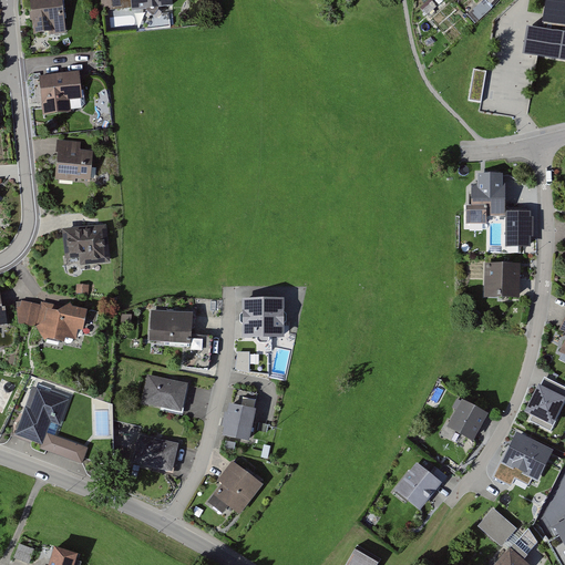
[(27,0),(30,14),(32,31),(48,29),(48,32),(63,31),(59,0),(27,0)]
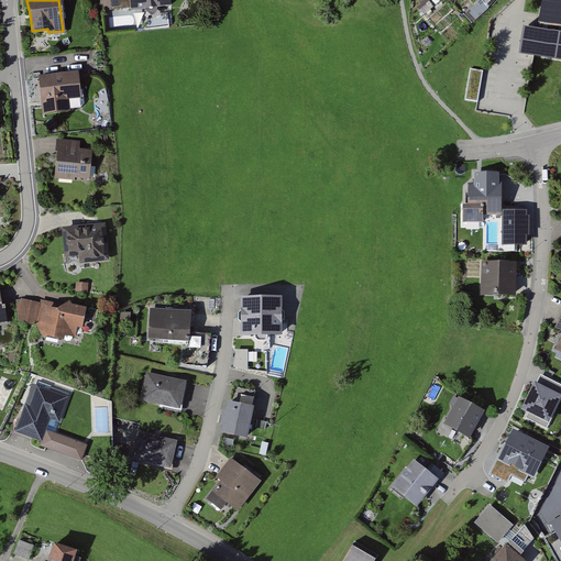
[(100,0),(101,10),(133,8),(133,11),(172,8),(171,0),(100,0)]
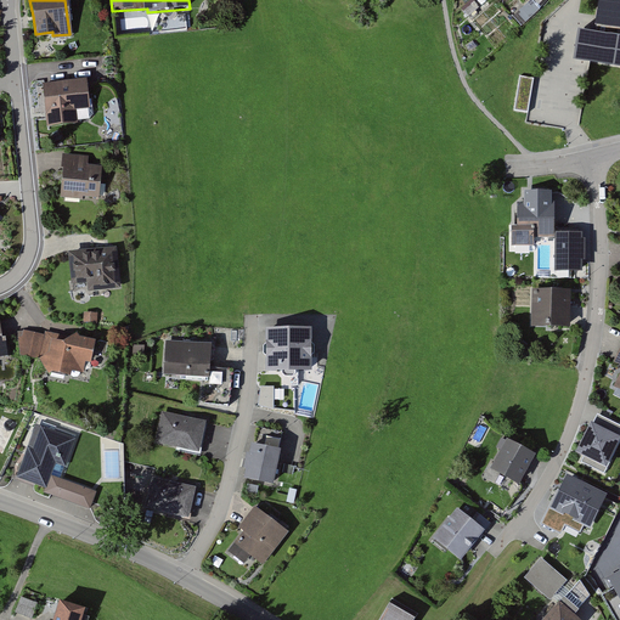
[(522,27),(539,10),(529,0),(512,17),(522,27)]
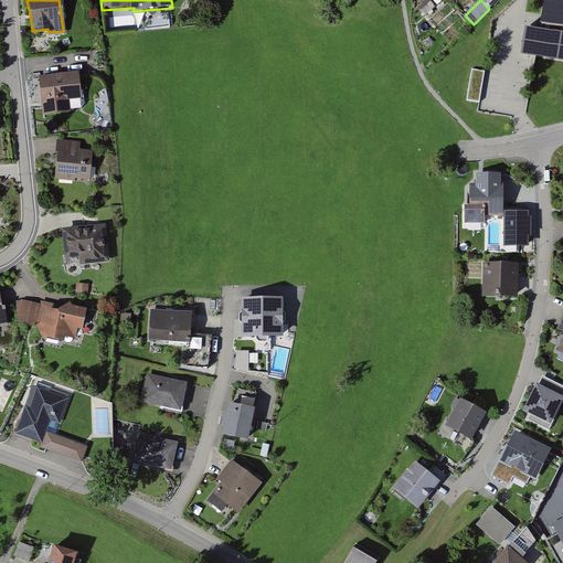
[(556,23),(549,22),(544,53),(552,54),(556,23)]
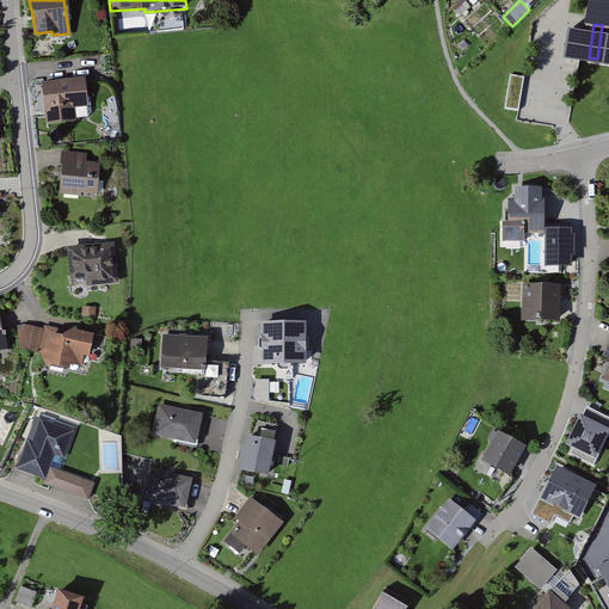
[(510,74),(503,108),(516,110),(523,77),(510,74)]
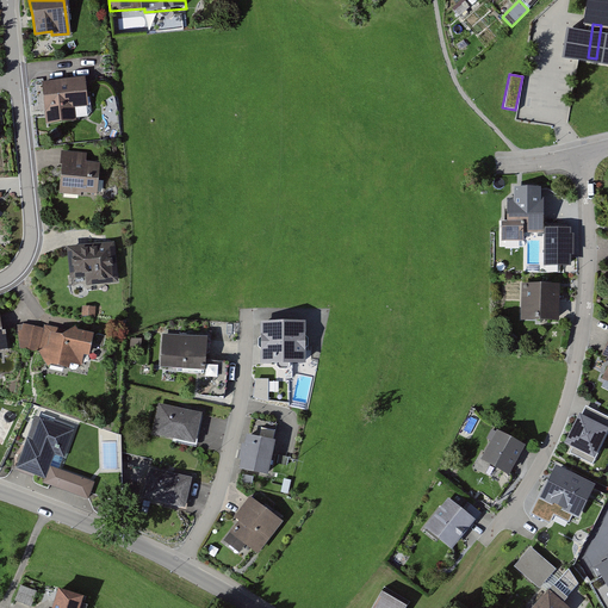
[(87,79),(44,81),(47,122),(75,121),(75,109),(88,107),(87,79)]
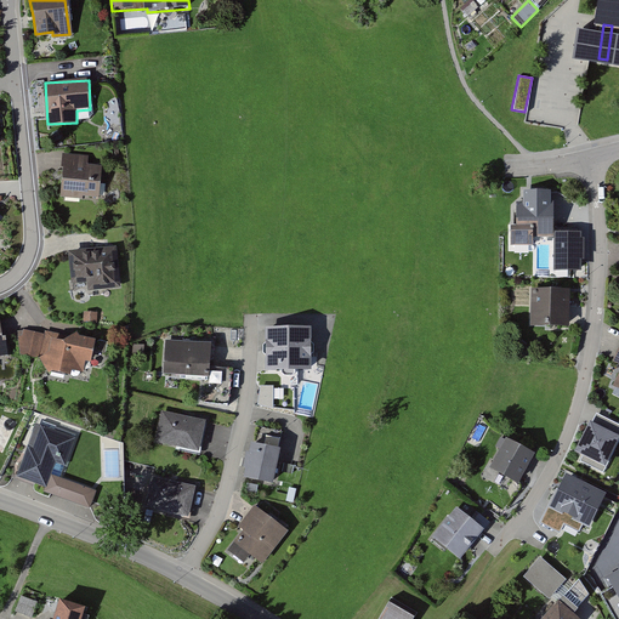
[(89,154),(63,152),(61,199),(100,202),(102,166),(87,166),(89,154)]
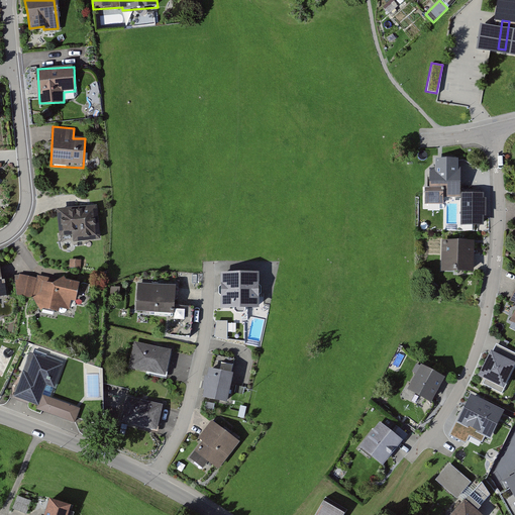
[(457,158),(433,158),(433,167),(427,167),(428,192),(423,192),(423,203),(442,203),(442,196),(458,196),(458,192),(457,158)]
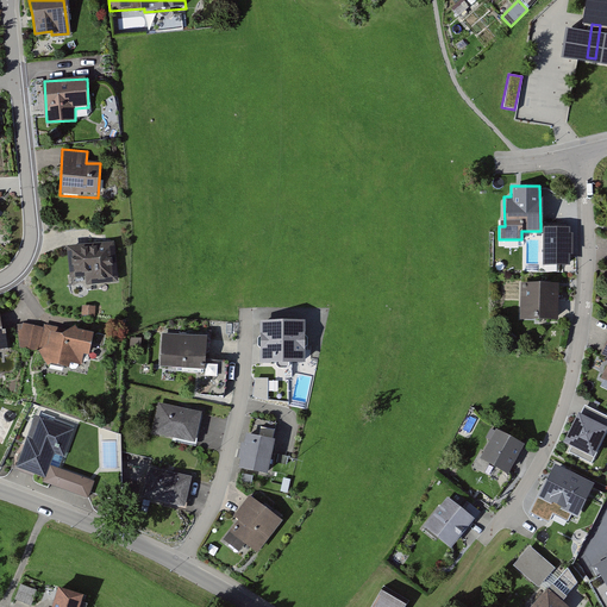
[(543,232),(543,269),(570,268),(569,231),(543,232)]
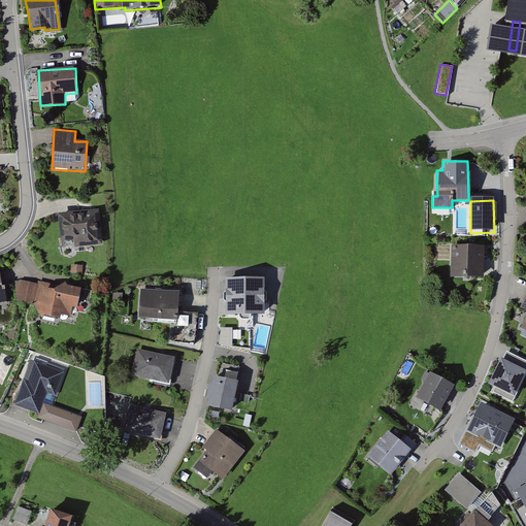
[(100,208),(59,210),(61,239),(75,238),(76,245),(102,243),(100,208)]
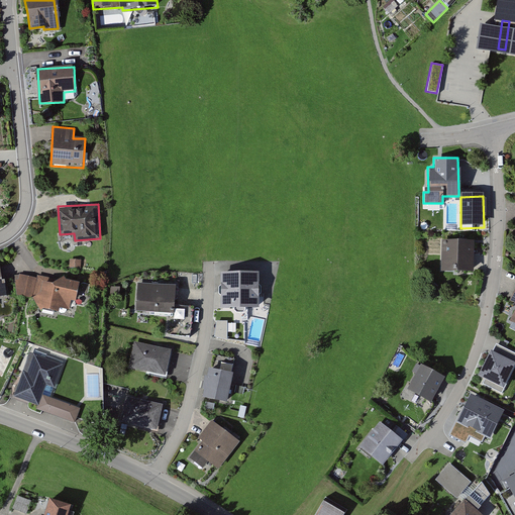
[(472,242),(443,242),(443,269),(473,268),(472,242)]
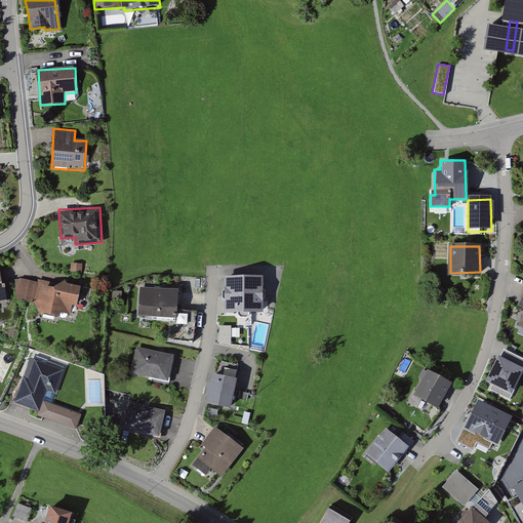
[(268,279),(226,277),(225,314),(267,315),(268,279)]
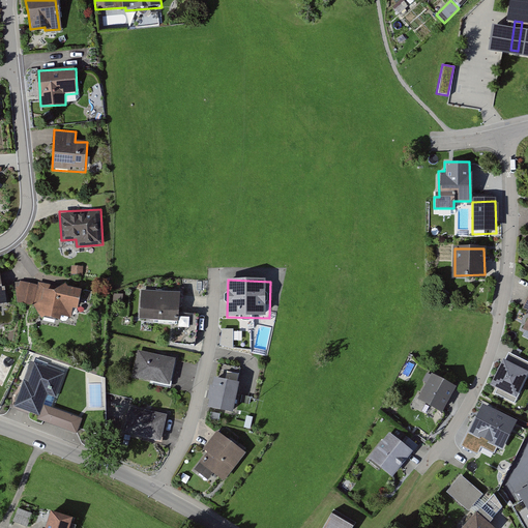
[(44,286),(16,281),(18,300),(31,303),(41,317),(60,320),(61,315),(70,317),(81,309),(84,290),(66,285),(56,292),(44,289),(44,286)]
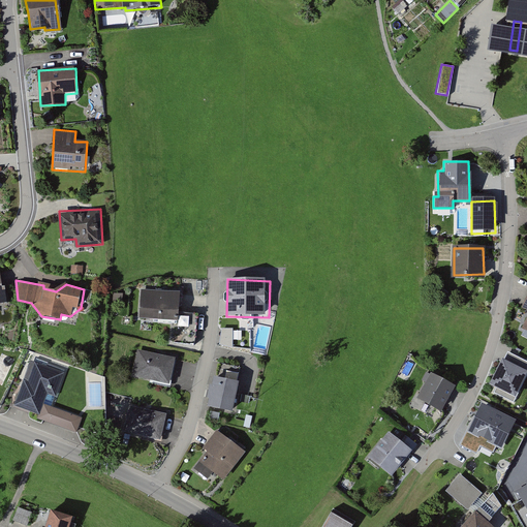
[(181,292),(141,290),(138,317),(180,319),(181,292)]
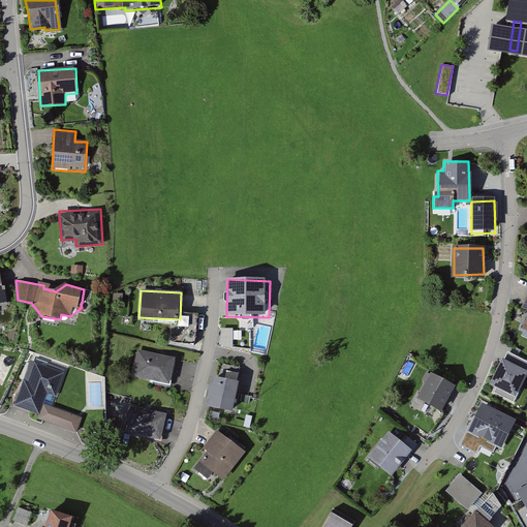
[(176,359),(137,349),(131,374),(169,384),(176,359)]
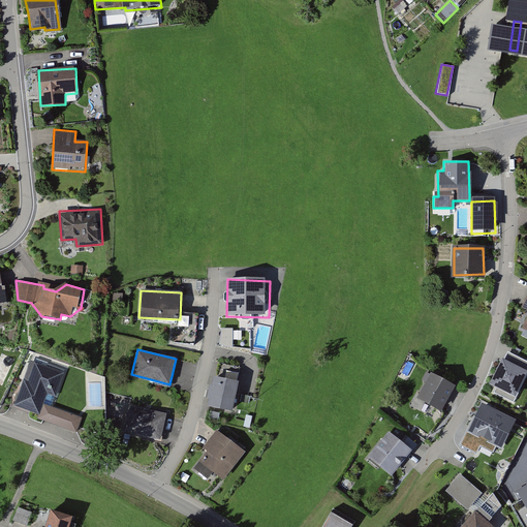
[(526,370),(501,359),(490,382),(515,395),(526,370)]
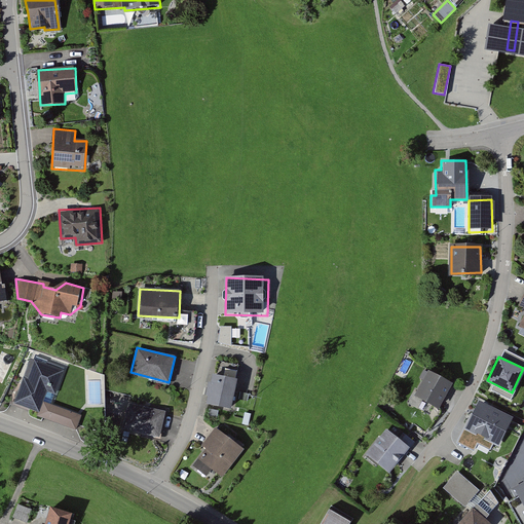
[(28,378),(25,377),(15,403),(39,411),(46,391),(57,395),(66,368),(35,358),(28,378)]
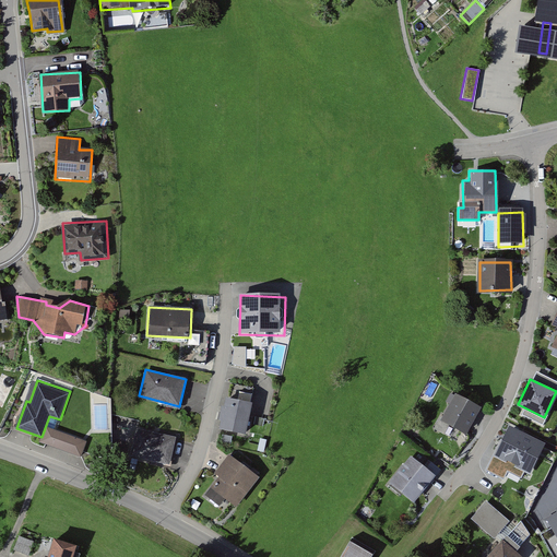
[(482,409),(455,393),(441,419),(467,434),(482,409)]
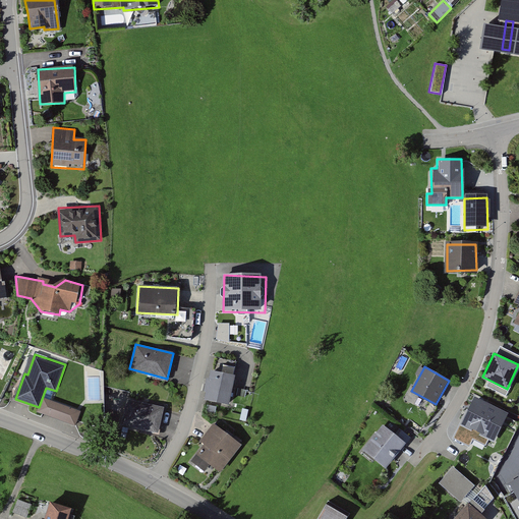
[(237,378),(211,372),(205,401),(232,406),(237,378)]
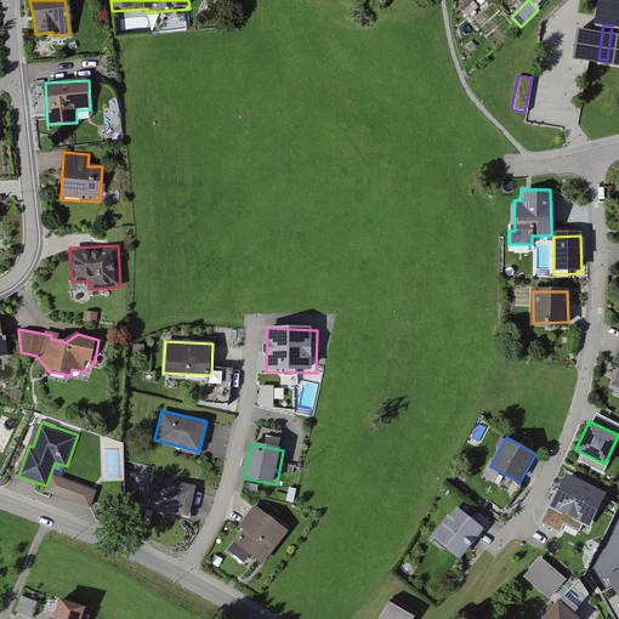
[(603,493),(562,473),(538,522),(556,532),(561,522),(578,531),(580,523),(586,527),(603,493)]
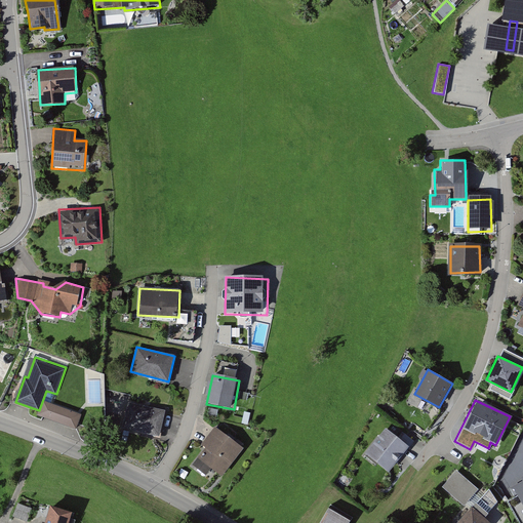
[(166,410),(129,401),(122,427),(160,437),(163,424),(166,410)]
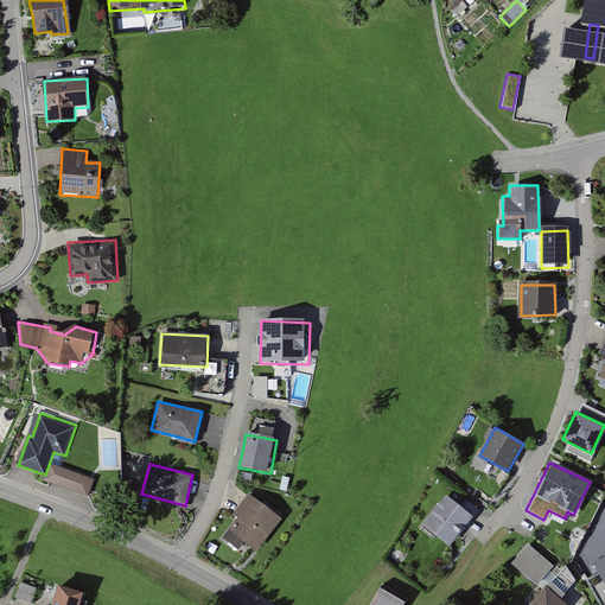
[(281,520),(249,494),(242,502),(235,510),(240,514),(222,535),(239,548),(243,542),(254,552),(281,520)]
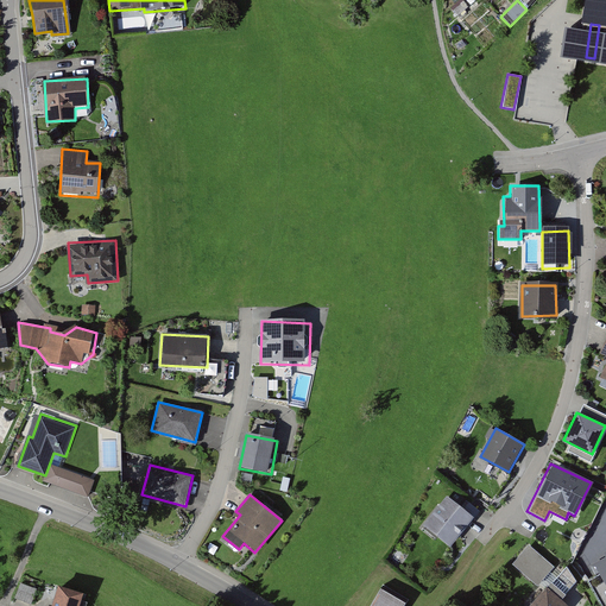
[(460,506),(447,496),(424,525),(452,547),(479,511),(465,500),(460,506)]
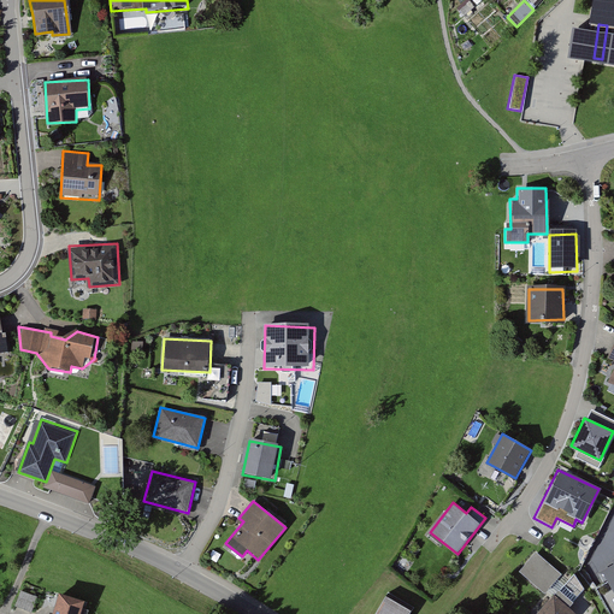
[(564,574),(536,551),(519,571),(547,594),(564,574)]
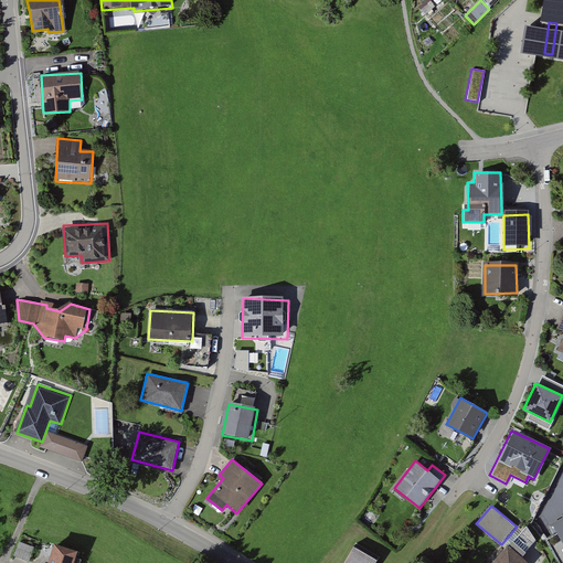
[(558,526),(543,534),(559,562),(562,562),(562,517),(555,522),(558,526)]
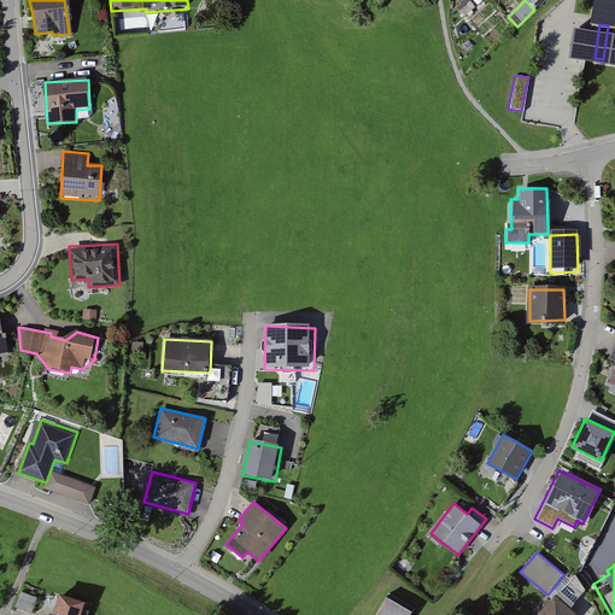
[(19,589),(15,607),(31,611),(37,595),(19,589)]
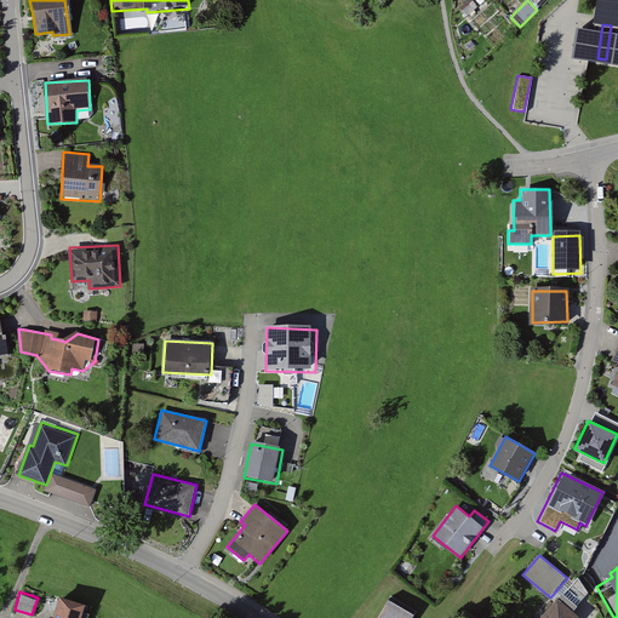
[(413,617),(416,616),(390,600),(378,617),(413,617)]
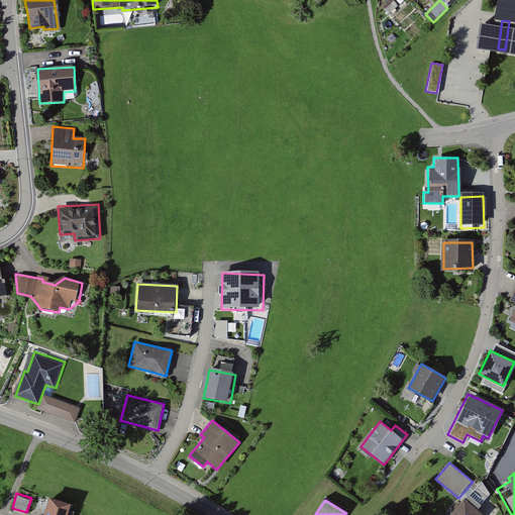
[(482,514),(465,500),(450,514),(482,514)]
